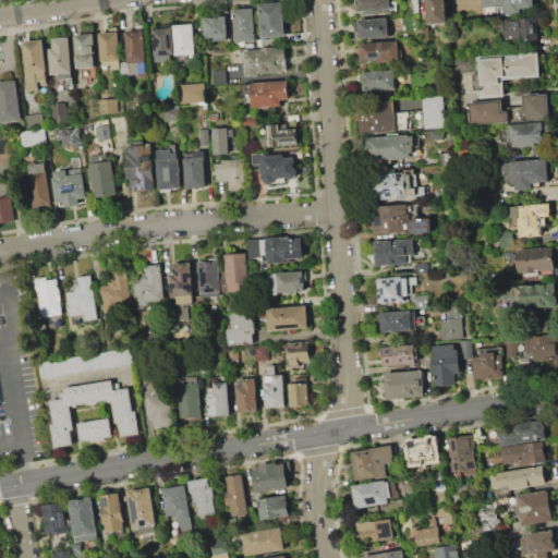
[(389,0),(391,11),(355,13),(354,0),(389,0)]
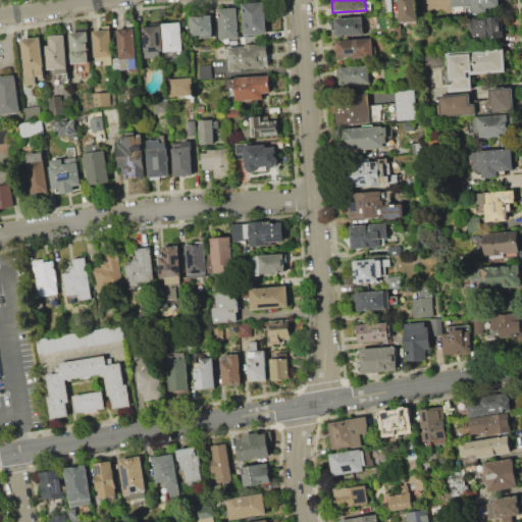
[(388,0),(389,11),(382,11),(381,0),(388,0)]
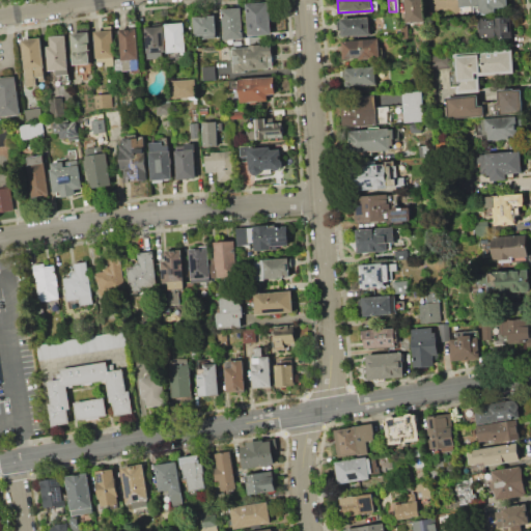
[(422,0),(423,22),(406,23),(403,0),(422,0)]
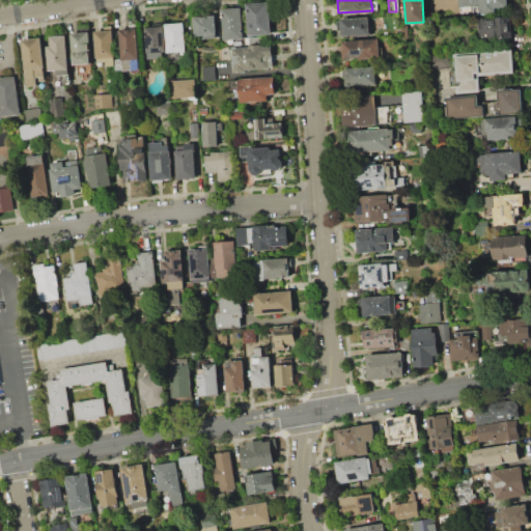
[(469,11),(469,6),(458,6),(457,0),(507,0),(508,9),(469,11)]
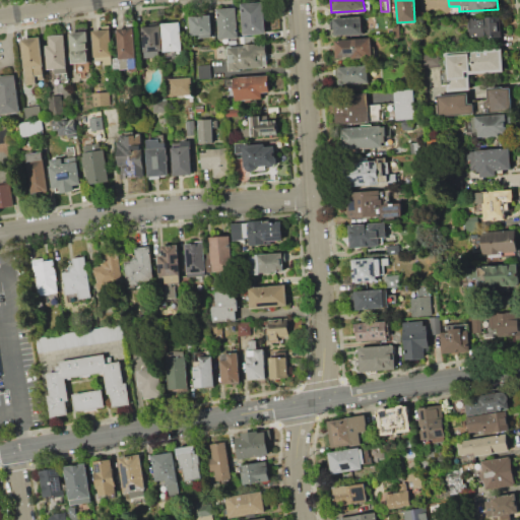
[(240,3),(263,1),(265,33),(242,34),(240,3)]
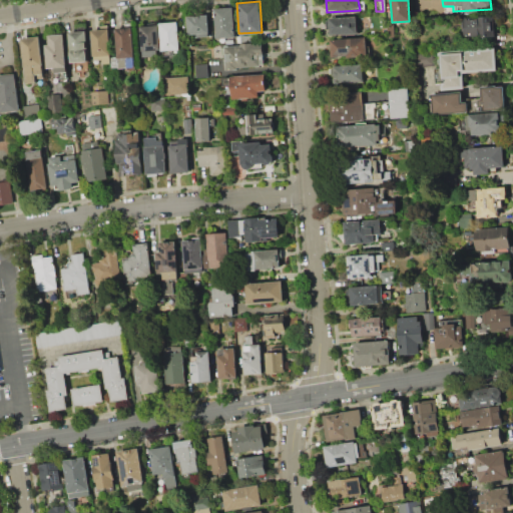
[(215,38),(213,8),(231,6),(234,36),(215,38)]
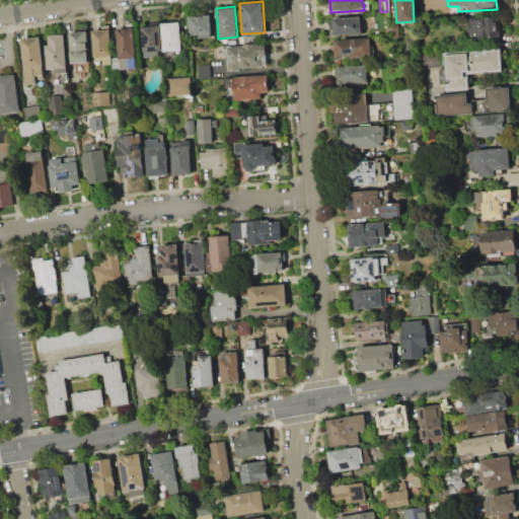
[(189,38),(188,15),(210,14),(211,36),(189,38)]
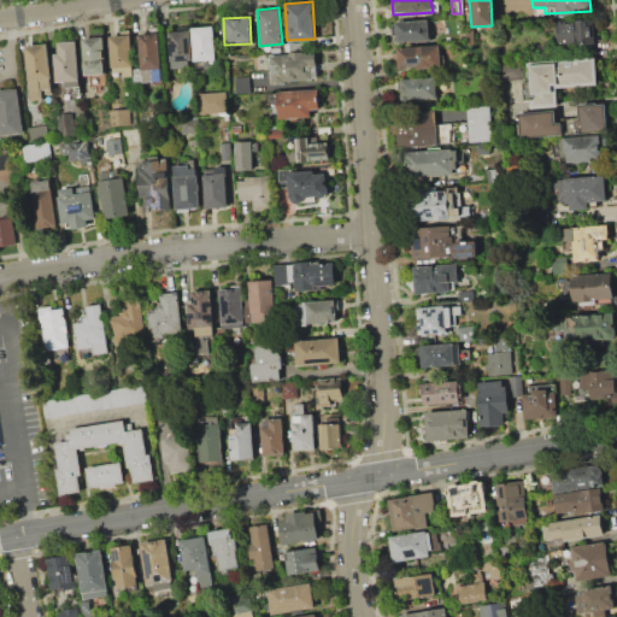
[(392,41),(391,21),(428,19),(429,40),(392,41)]
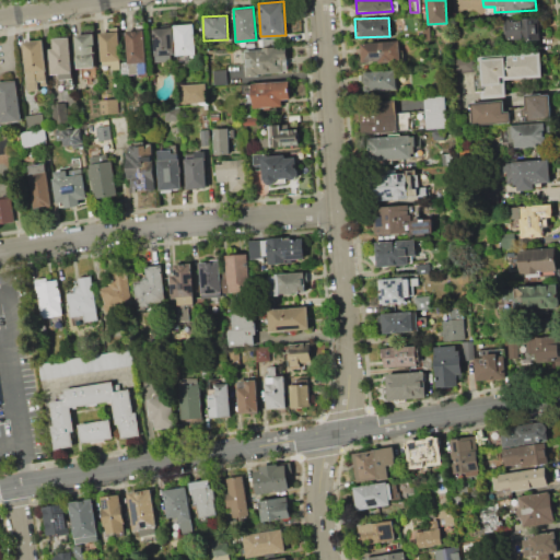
[(504,43),(503,20),(539,18),(541,41),(504,43)]
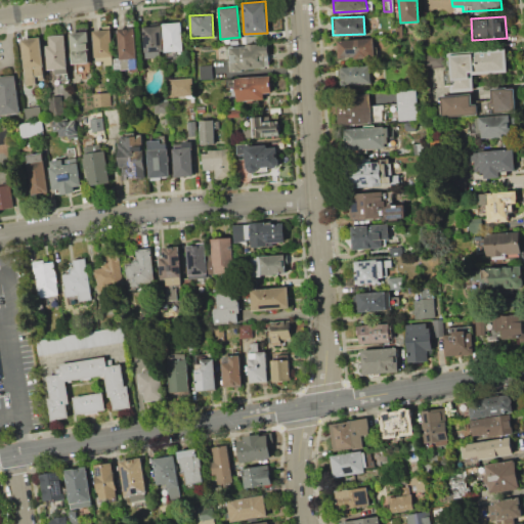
[(164,51),(163,23),(180,22),(182,50),(164,51)]
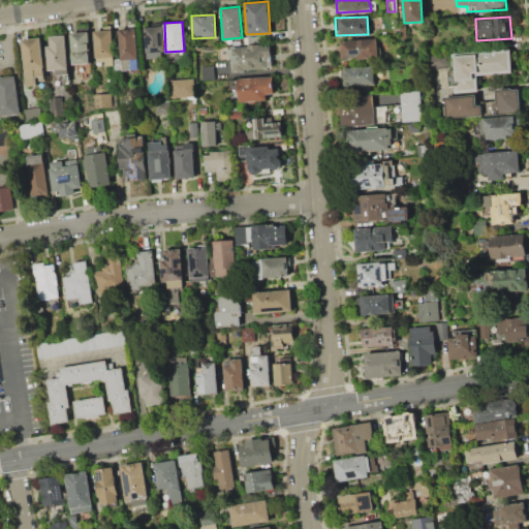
[(146,58),(144,25),(162,24),(164,57),(146,58)]
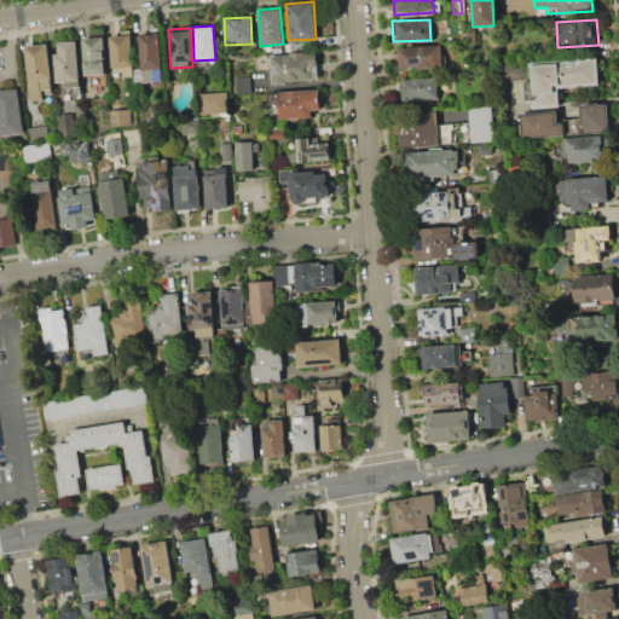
[(137,33),(160,32),(163,84),(140,86),(137,33)]
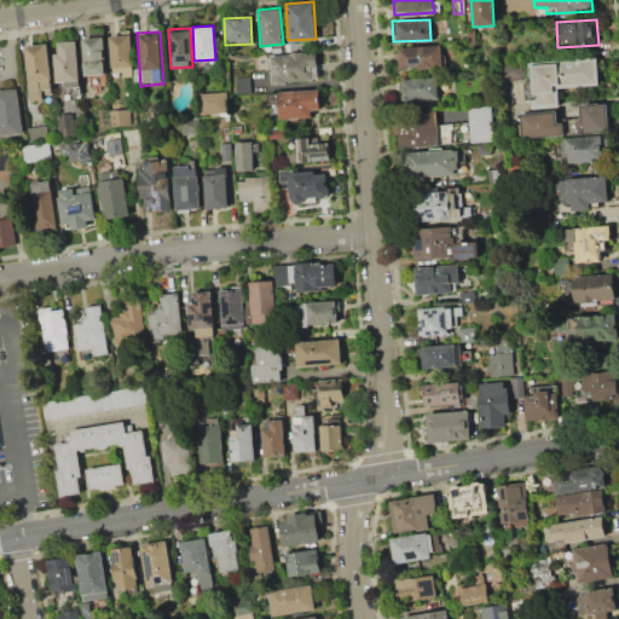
[(109,36),(131,35),(134,76),(113,77),(109,36)]
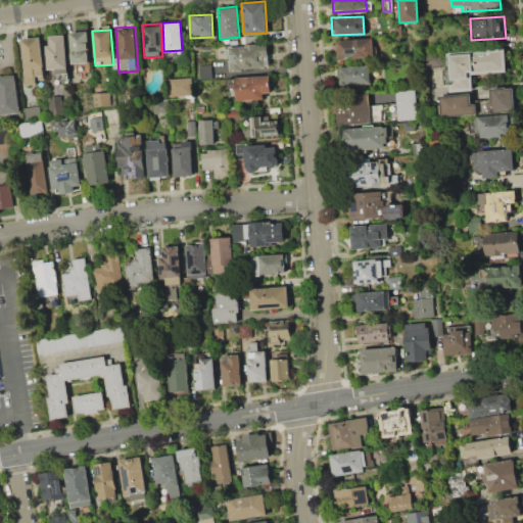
[(87,31),(90,68),(73,70),(68,33),(87,31)]
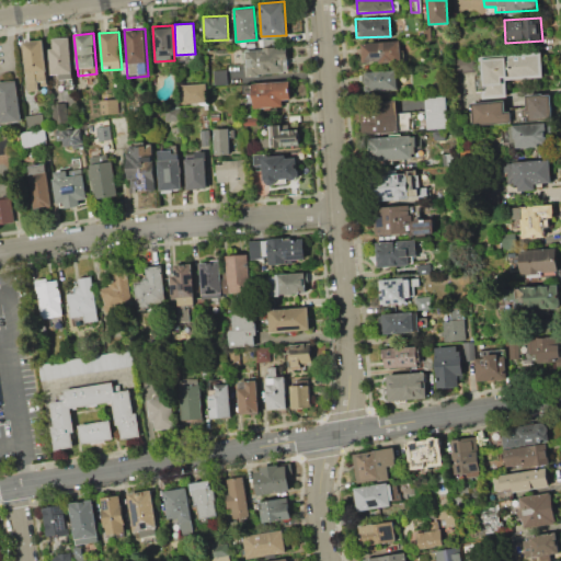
[(72,79),(52,80),(48,37),(69,36),(72,79)]
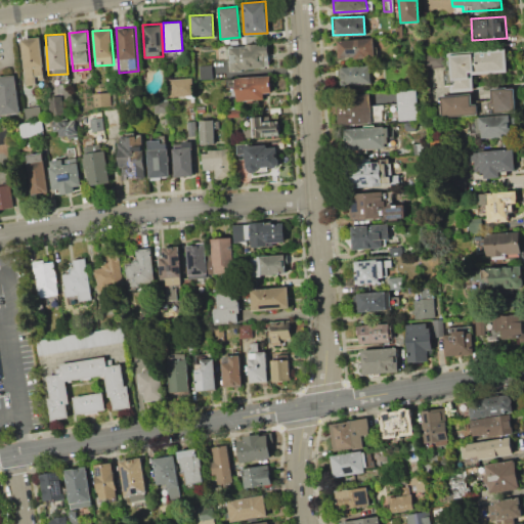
[(26,86),(20,38),(40,36),(44,84),(26,86)]
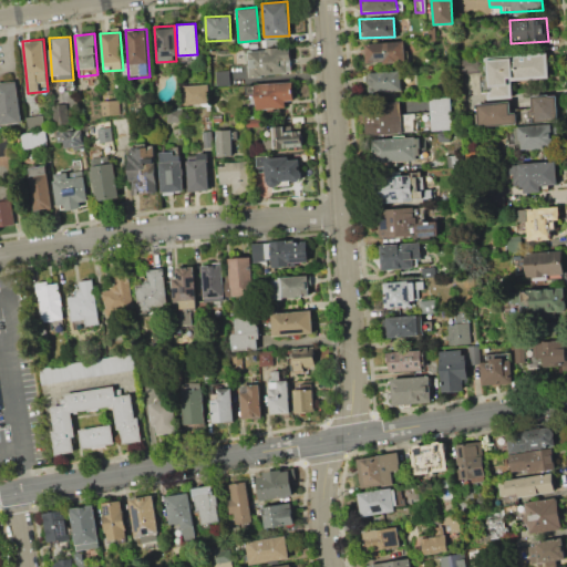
[(363,43),(404,40),(405,62),(366,65),(363,43)]
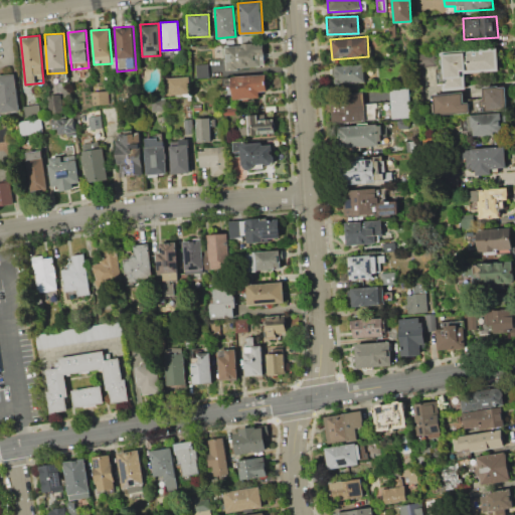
[(225,45),(264,42),(266,67),(226,69),(225,45)]
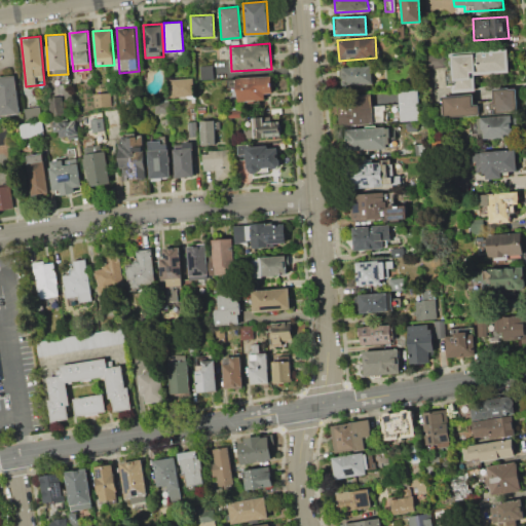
[(442,118),(441,96),(451,95),(448,52),(506,48),(509,72),(475,75),(476,91),(477,91),(479,115),(442,118)]
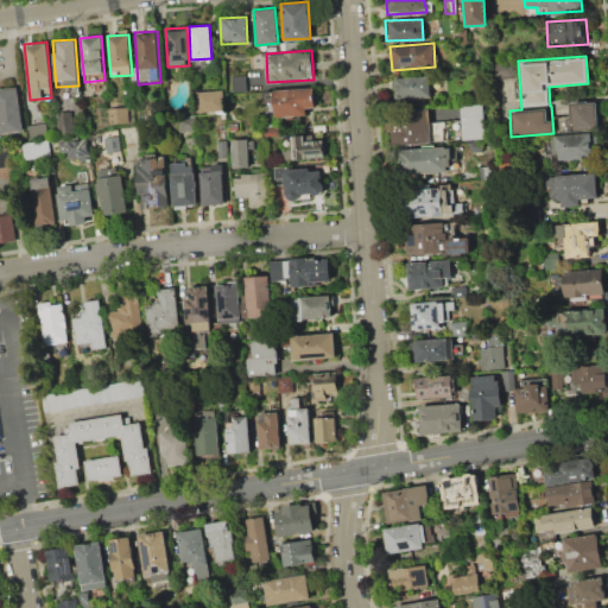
[(513,76),(496,76),(495,64),(513,63),(513,76)]
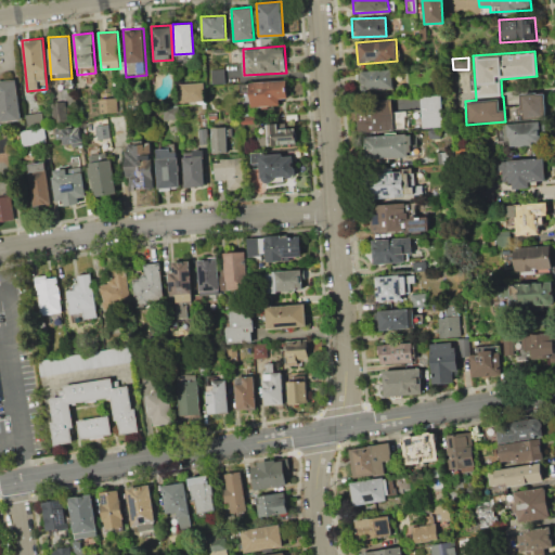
[(222,68),(222,82),(209,84),(209,69),(222,68)]
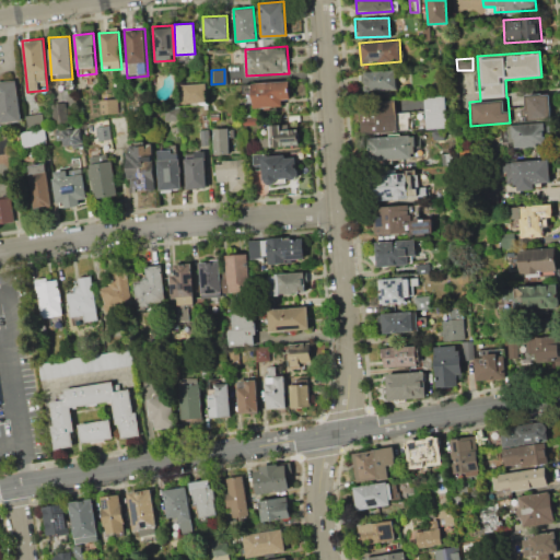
[(396,91),(362,91),(362,71),(396,71),(396,91)]
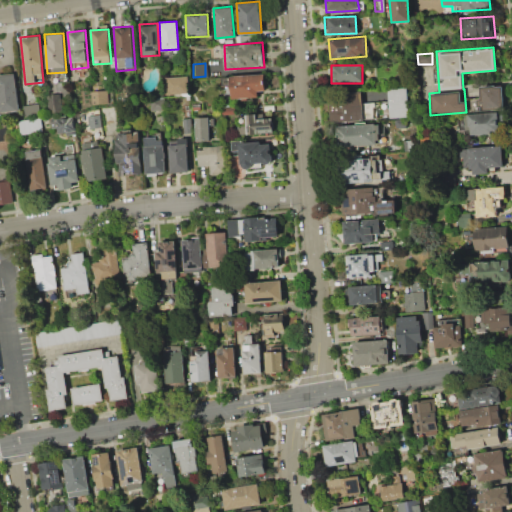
[(18,110),(0,112),(0,74),(14,72),(18,110)]
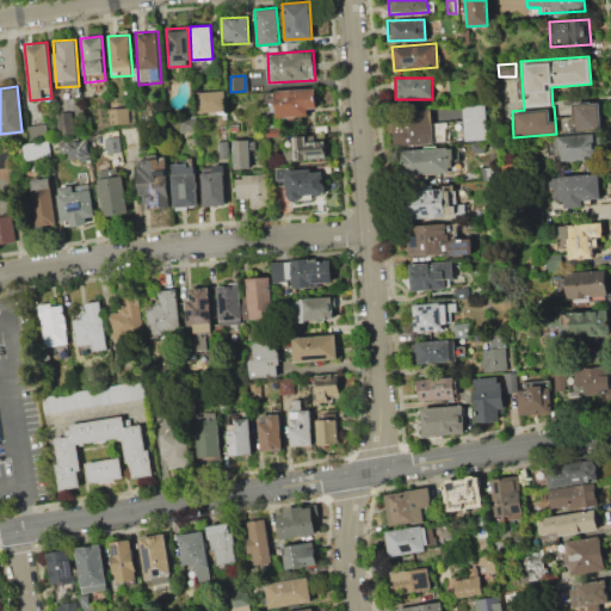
[(307,116),(276,118),(275,91),(315,87),(316,106),(306,107),(307,116)]
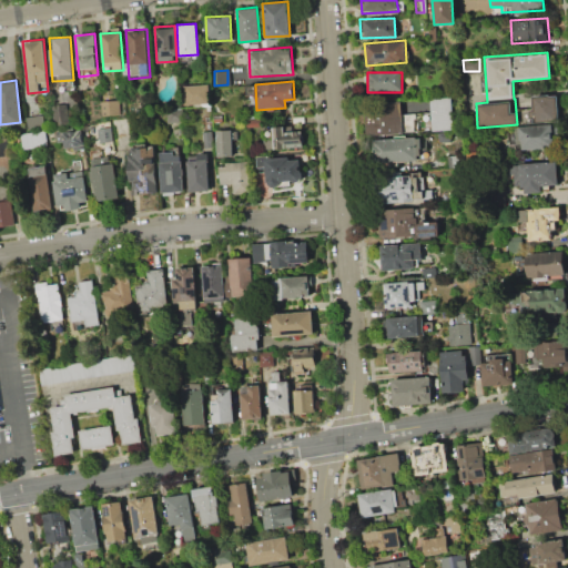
[(183,85),(208,83),(209,103),(184,105),(183,85)]
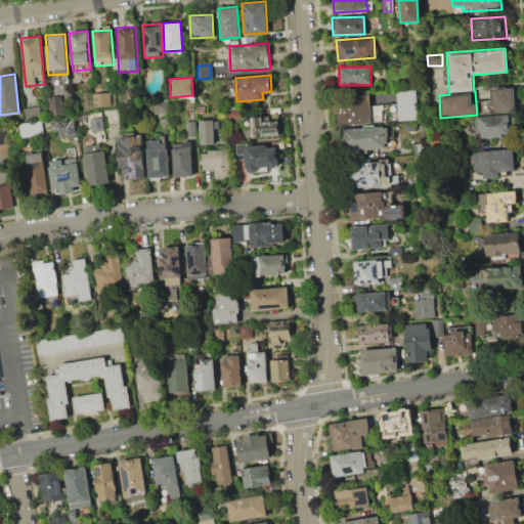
[(489,113),(487,88),(514,86),(516,111),(489,113)]
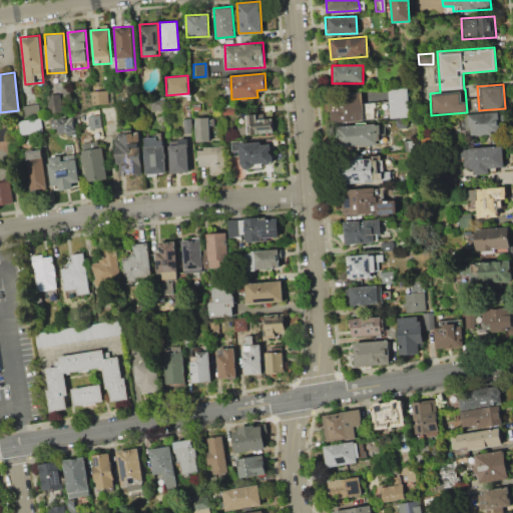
[(388,88),(407,87),(408,116),(390,118),(388,88)]
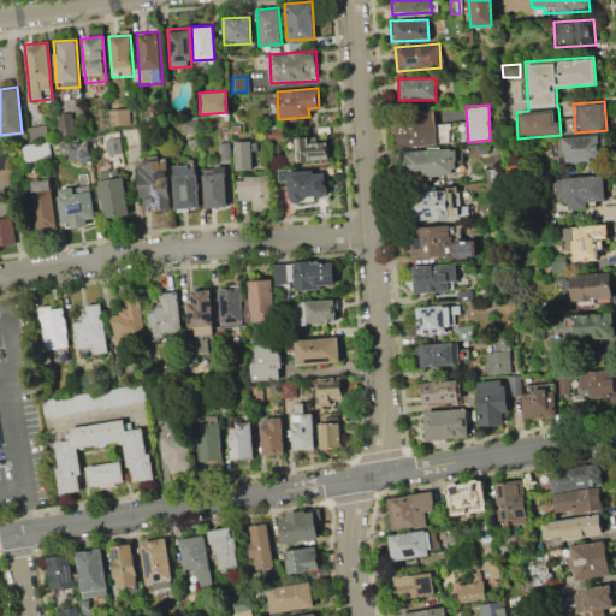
[(110,126),(107,108),(128,107),(129,124),(110,126)]
